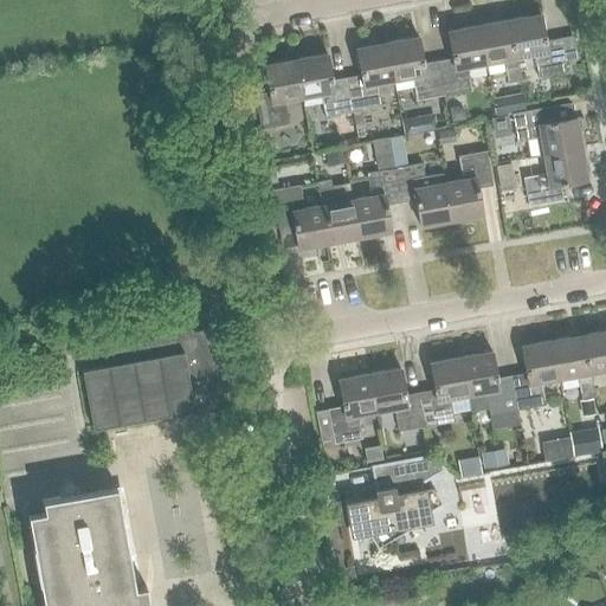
[(540,15),(509,21),(516,59),(535,56),(539,78),(566,73),(560,39),(545,42),(540,15)]
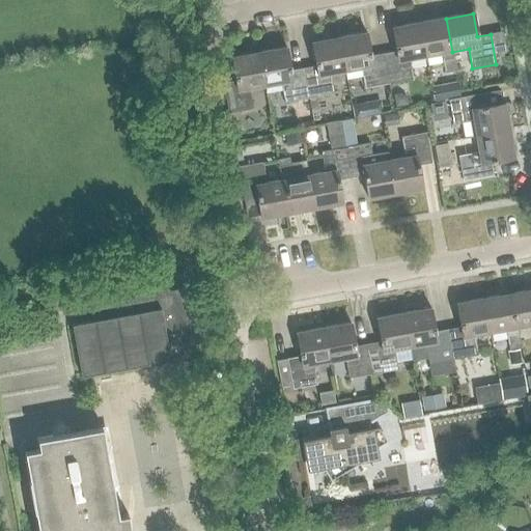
[(419,24),(424,57),(442,54),(445,74),(455,72),(452,52),(446,19),(419,24)]
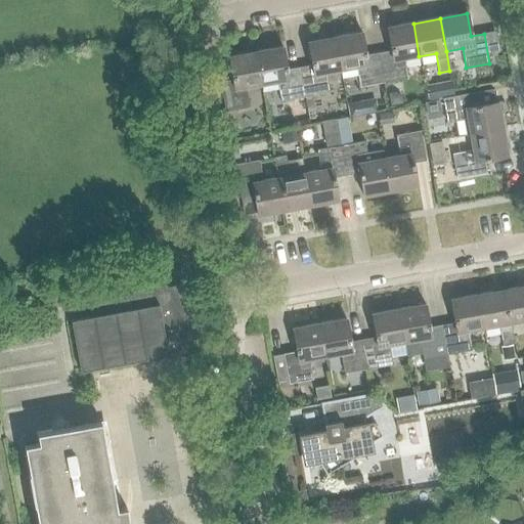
[(378,53),(383,83),(407,79),(404,58),(419,56),(413,24),(386,28),(390,51),(378,53)]
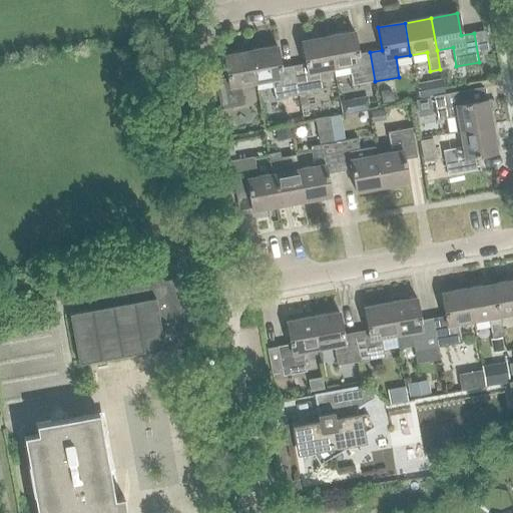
[(352,85),(375,81),(370,52),(358,54),(354,32),(328,36),(333,70),(334,76),(350,73),(352,85)]
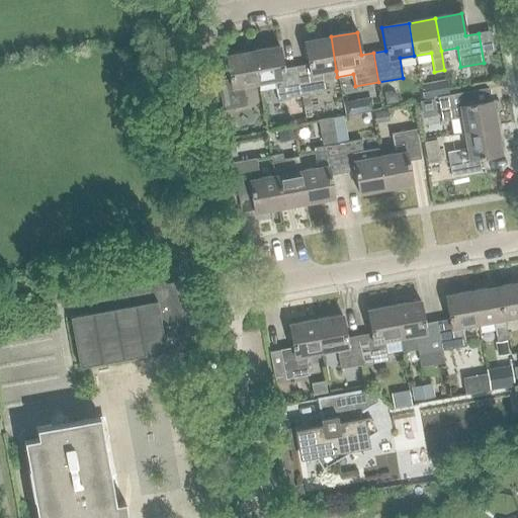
[(336,71),(331,36),(305,41),(309,65),(295,67),(300,96),(303,108),(312,106),(310,95),(325,92),(322,73),(336,71)]
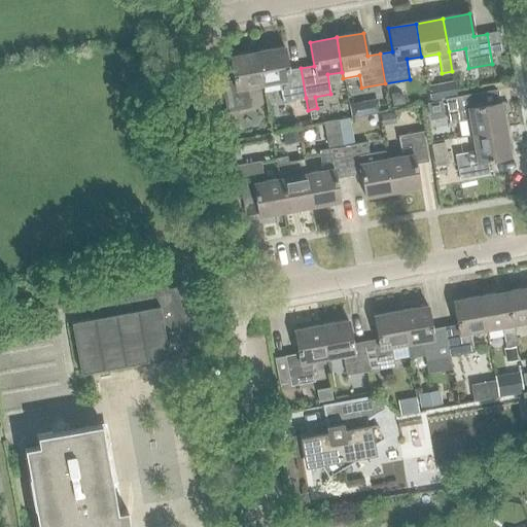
[(306,98),(301,68),(288,70),(284,46),(256,51),(262,86),(264,93),(280,90),(282,102),(306,98)]
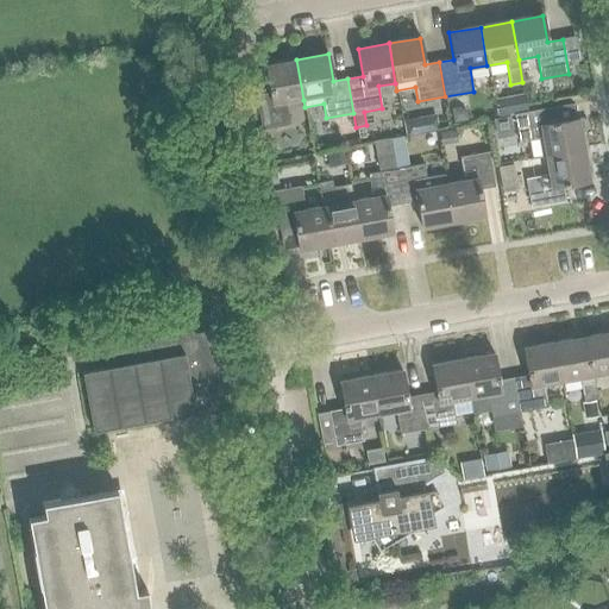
[(303,100),(296,60),(265,66),(270,93),(257,95),(263,130),(290,125),(286,102),(303,100)]
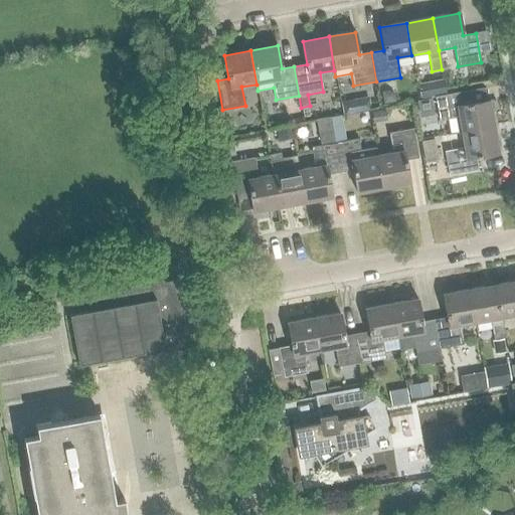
[(444,78),(419,83),(422,99),(447,95),(444,78)]
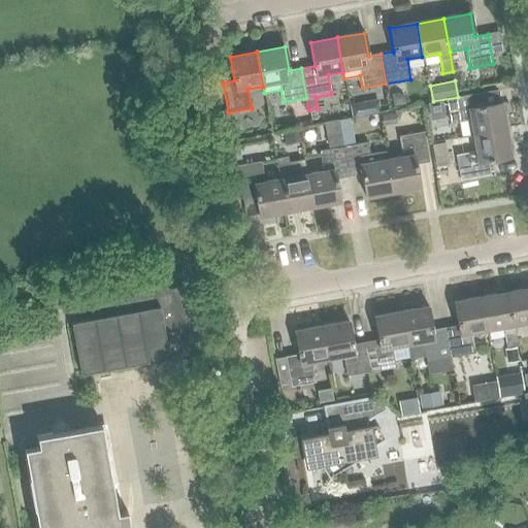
[(458,124),(461,139),(472,137),(506,131),(501,104),(479,107),(476,95),(447,100),(451,125),(458,124)]
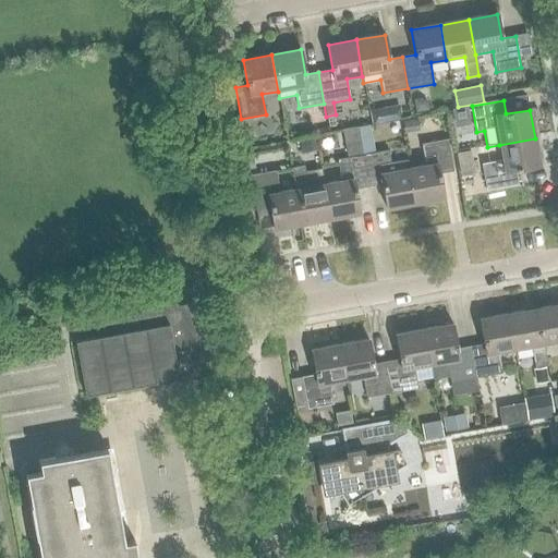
[(420,131),(417,119),(402,122),(404,134),(420,131)]
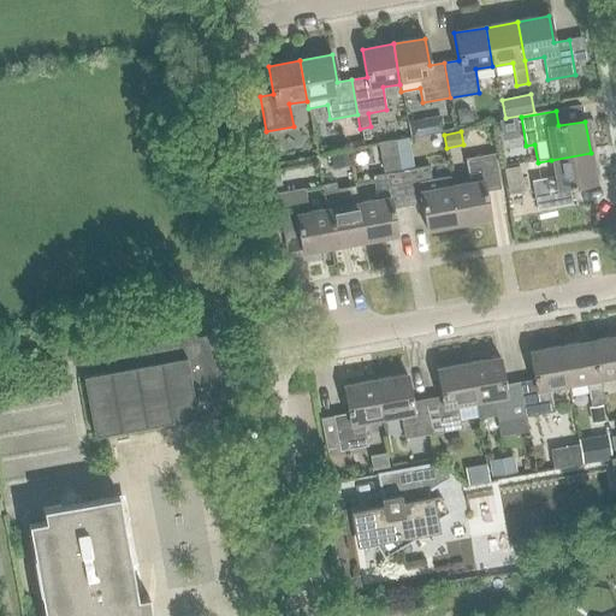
[(349,166),(347,152),(329,154),(332,170),(349,166)]
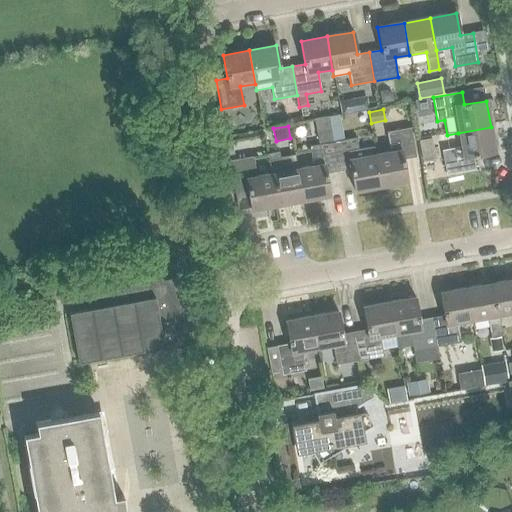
[(442,151),(444,161),(446,174),(475,168),(473,157),(495,154),(491,127),(458,133),(460,148),(442,151)]
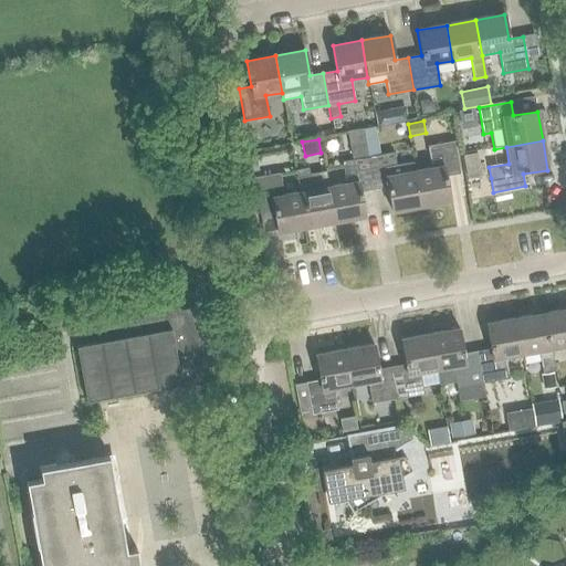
[(349,145),(353,160),(368,158),(366,143),(349,145)]
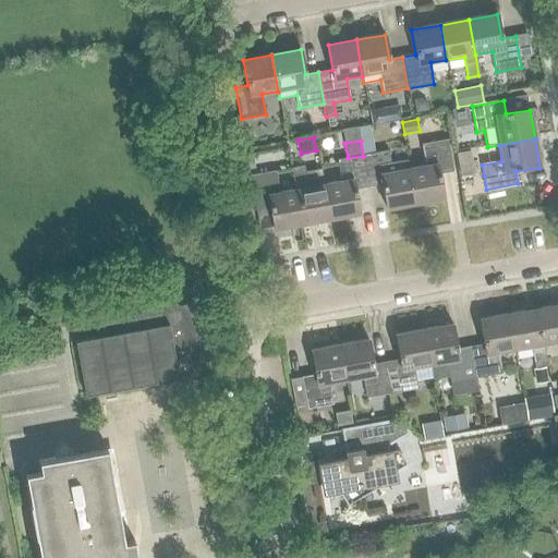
[(409,169),(410,176),(415,203),(444,197),(439,174),(452,172),(446,141),(421,145),(425,166),(409,169)]
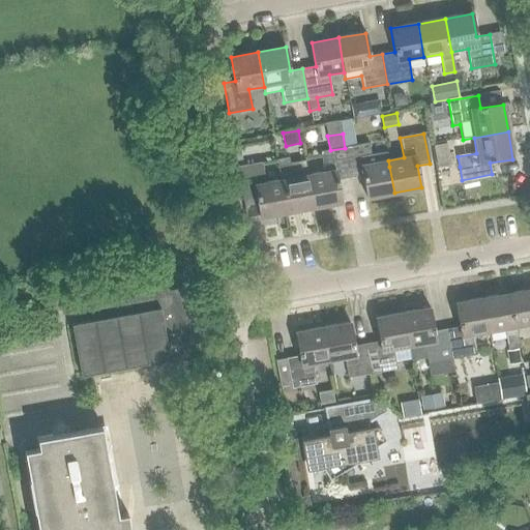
[(366,198),(394,193),(389,167),(388,160),(373,163),(369,143),(345,148),(348,167),(351,177),(362,175),(366,198)]
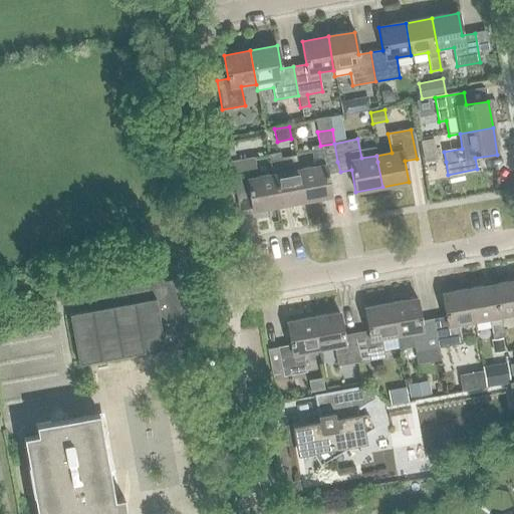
[(421,142),(425,163),(438,160),(434,139),(421,142)]
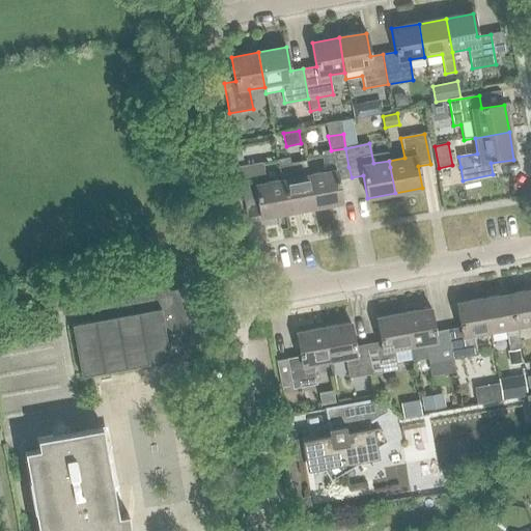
[(225,148),(228,163),(238,161),(235,146),(225,148)]
